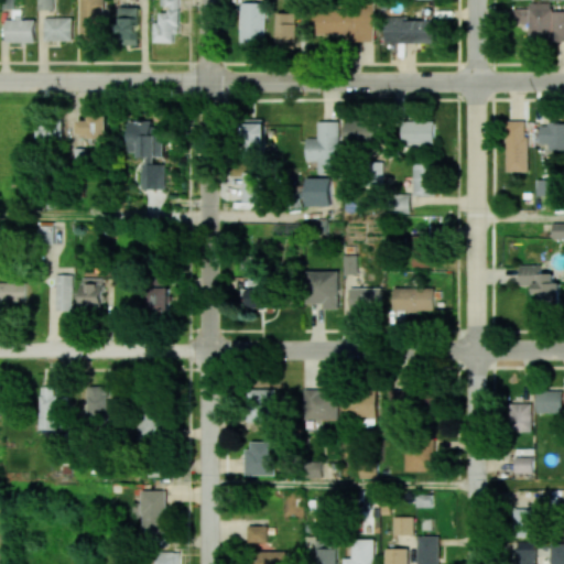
[(38,0),(38,9),(54,9),(54,0),(38,0)]
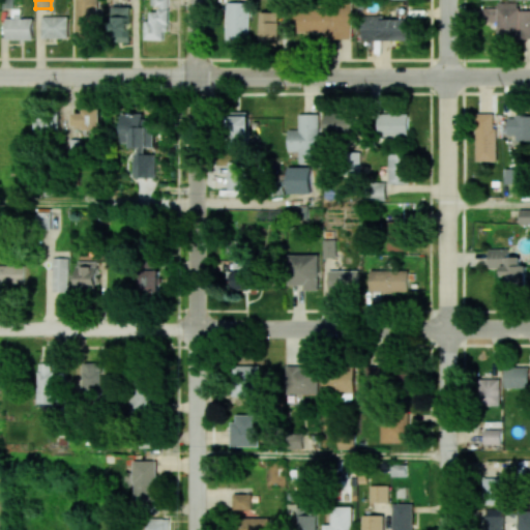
[(96,0),(75,0),(76,38),(97,38),(96,0)]
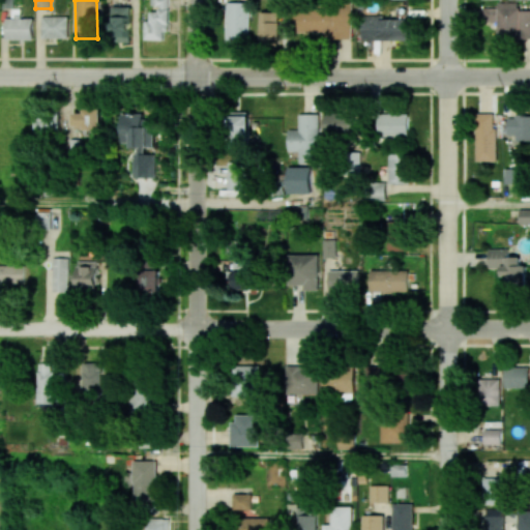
[(146,39),(165,39),(165,32),(169,32),(169,0),(151,0),(152,5),(159,5),(159,10),(151,10),(151,21),(146,21),(146,39)]
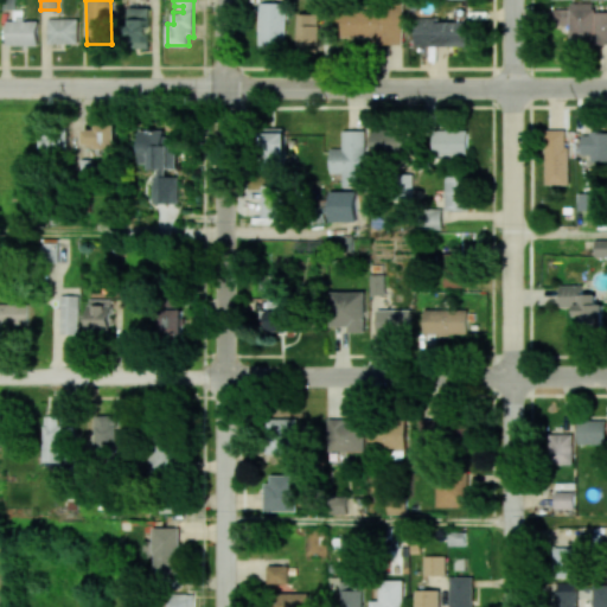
[(286,2),(260,2),(260,45),(286,45),(286,2)]
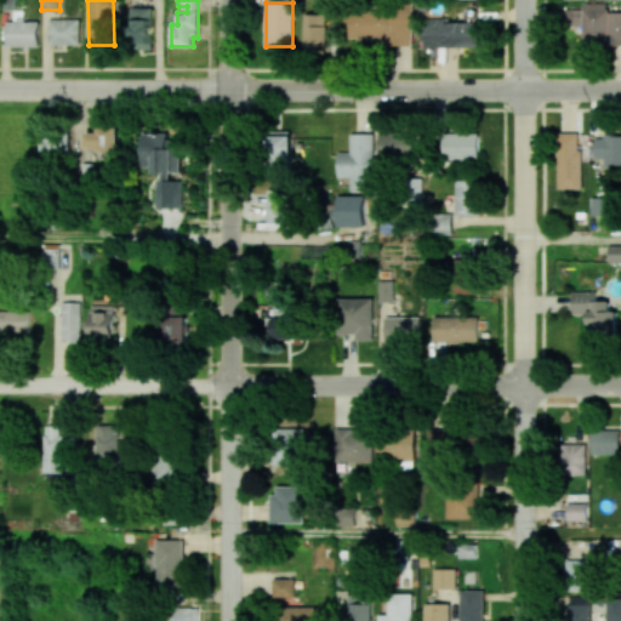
[(620,45),(620,11),(608,12),(608,3),(585,3),(585,9),(567,9),(567,24),(585,24),(585,45),(620,45)]
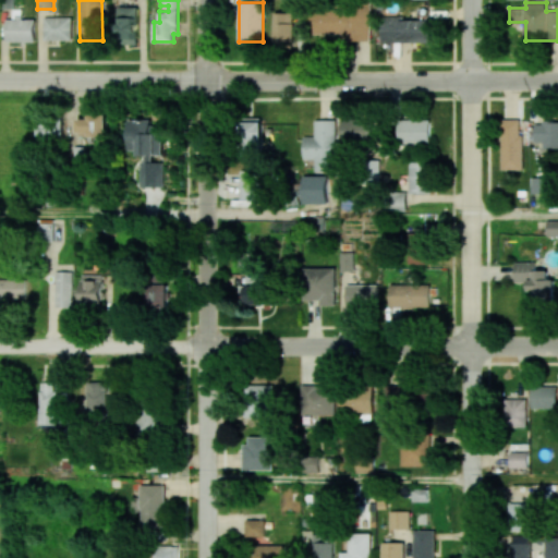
[(119,44),(138,44),(138,7),(120,7),(119,44)]
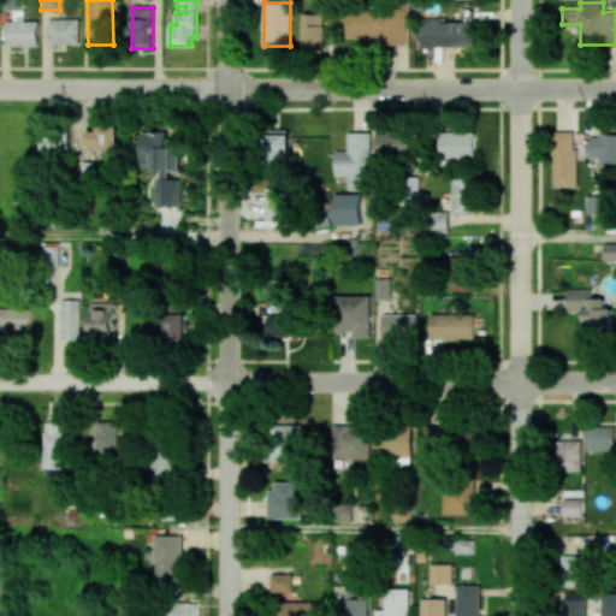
[(408,45),(408,10),(347,10),(347,37),(374,37),(374,45),(408,45)]
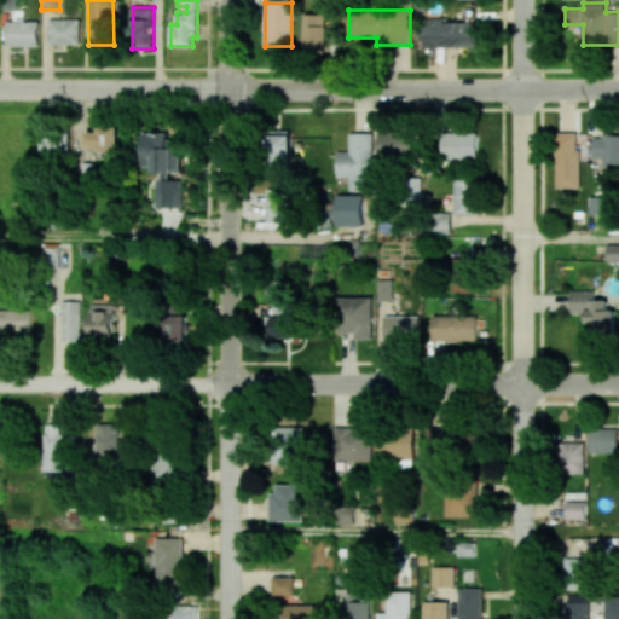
[(304,48),(325,48),(327,15),(305,13),(304,48)]
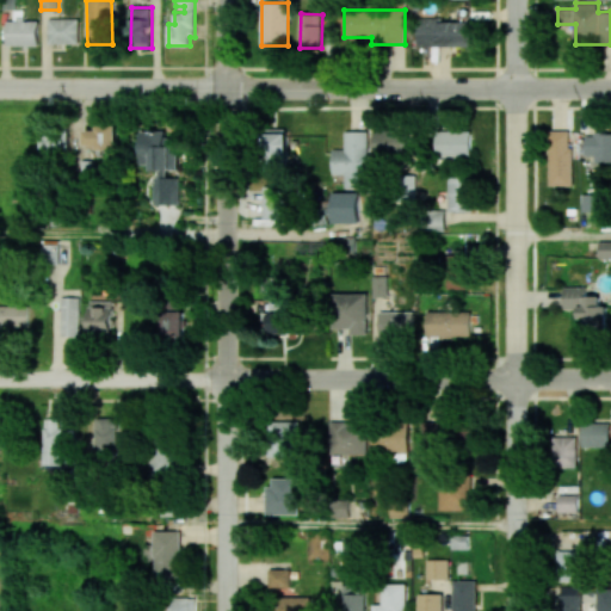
[(79,18),(49,18),(48,43),(79,44),(79,18)]
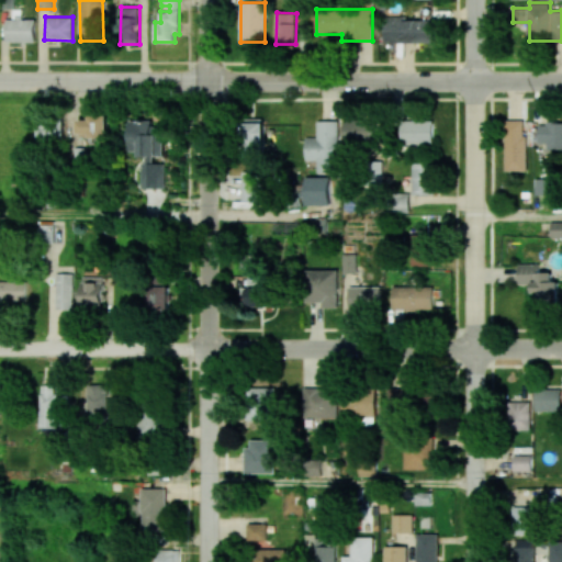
[(7,42),(35,42),(35,20),(7,19),(7,42)]
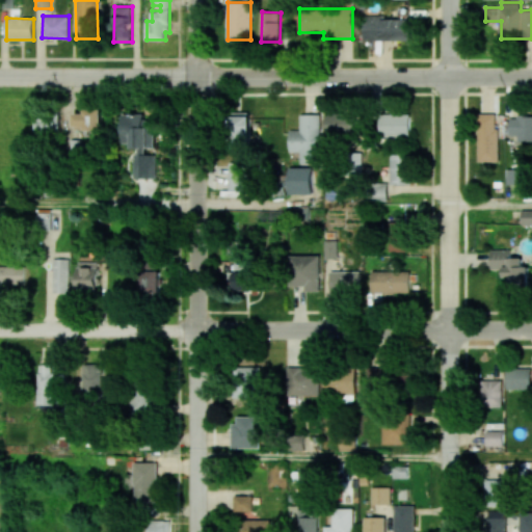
[(411,41),(411,18),(364,18),(364,41),(411,41)]
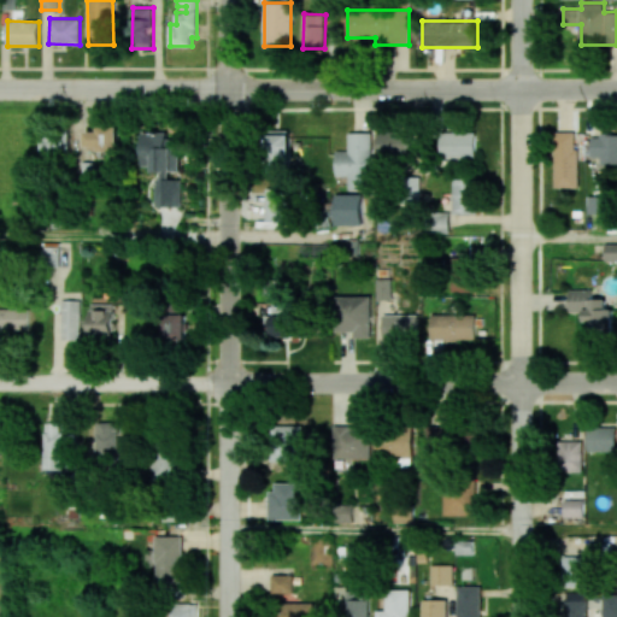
[(87,131),(87,147),(99,146),(99,151),(121,151),(119,125),(99,127),(99,131),(87,131)]
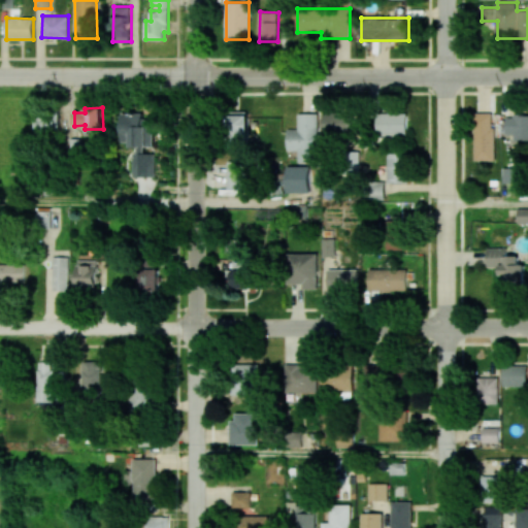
[(37,112),(35,136),(58,138),(59,113),(37,112)]
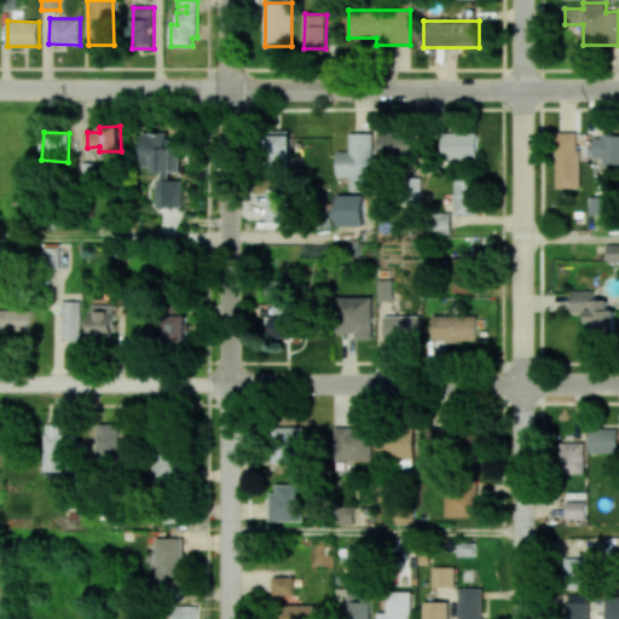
[(180,207),(180,180),(169,180),(169,172),(180,172),(180,139),(169,139),(169,132),(145,132),(144,169),(156,169),(156,207),(180,207)]
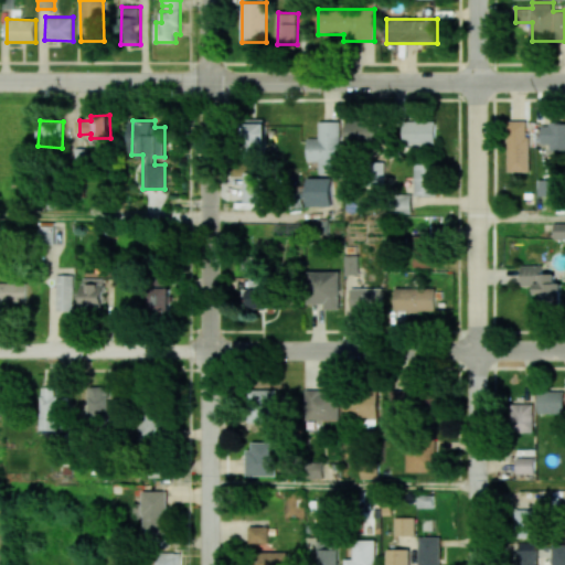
[(267,121),(247,120),(246,153),(266,155),(267,121)]
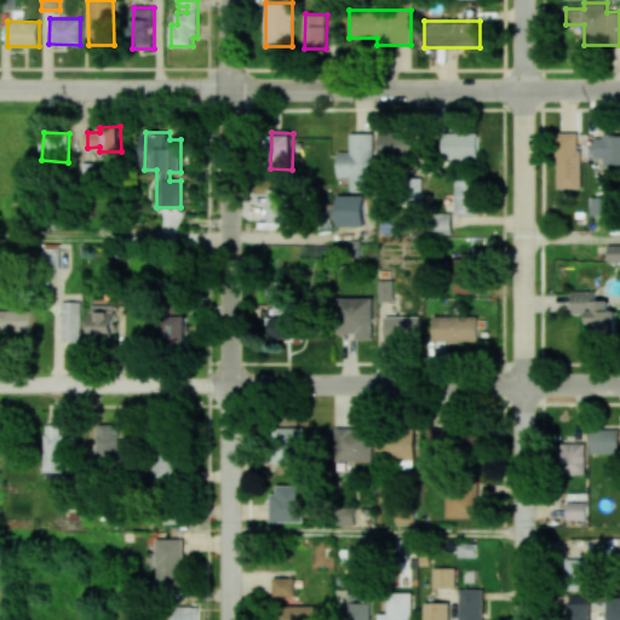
[(379,158),(411,159),(412,133),(379,132),(379,158)]
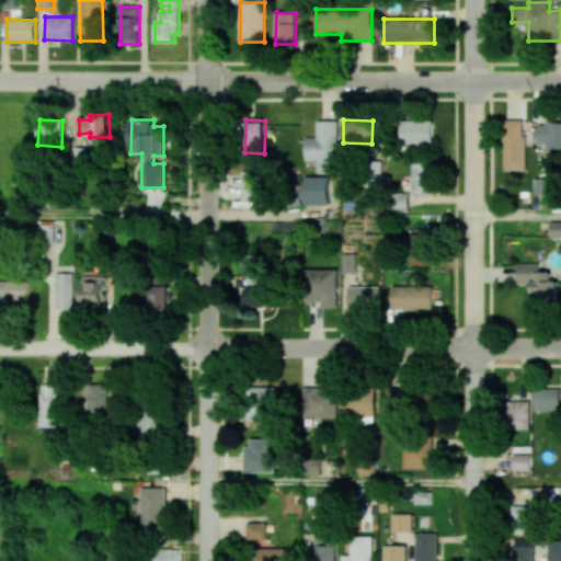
[(432,119),(401,121),(401,144),(433,142),(432,119)]
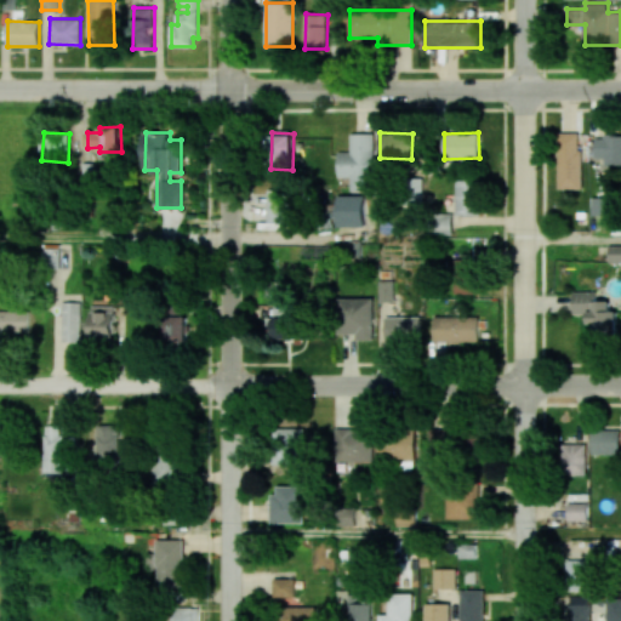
[(581,189),(581,134),(559,132),(558,189),(581,189)]
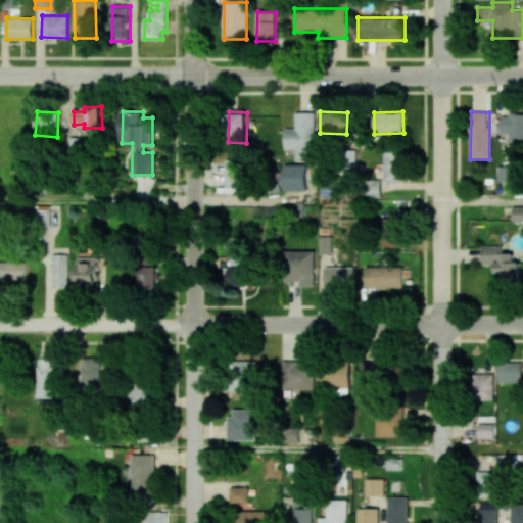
[(295,112),(295,128),(284,128),(285,149),(296,149),(296,160),(316,160),(315,112),(295,112)]
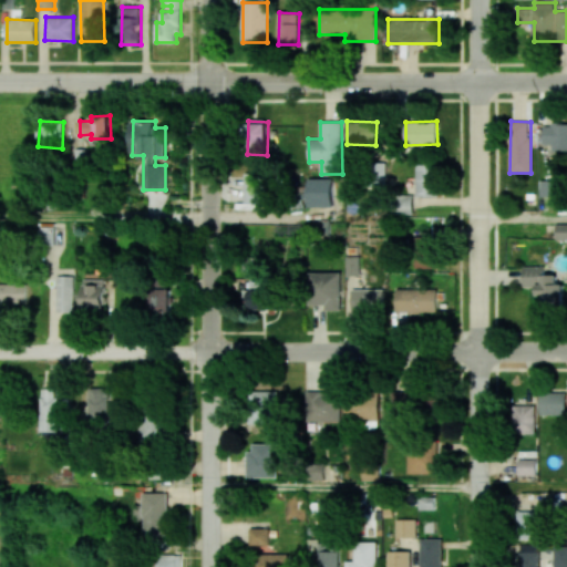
[(566,123),(544,124),(544,148),(566,148),(566,123)]
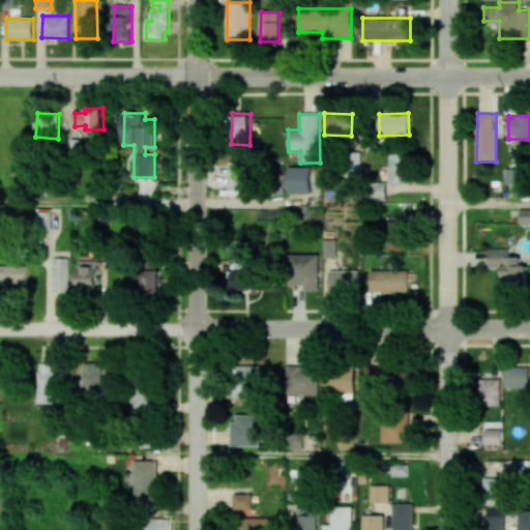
[(389,154),(389,183),(410,183),(409,154),(389,154)]
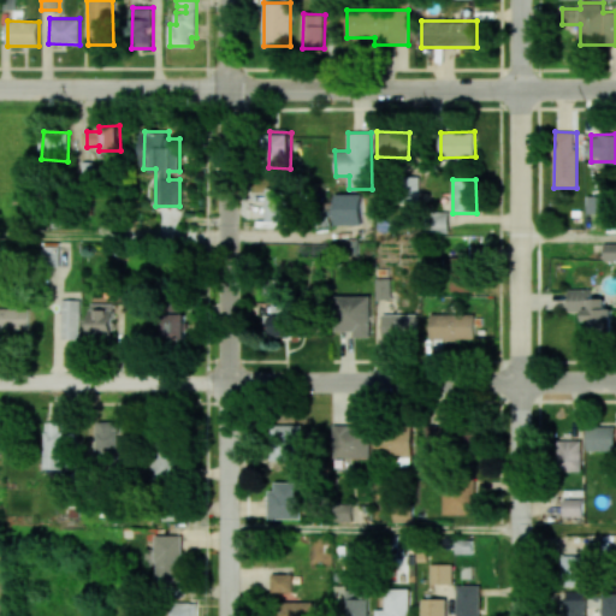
[(289,219),(289,188),(266,189),(266,220),(289,219)]
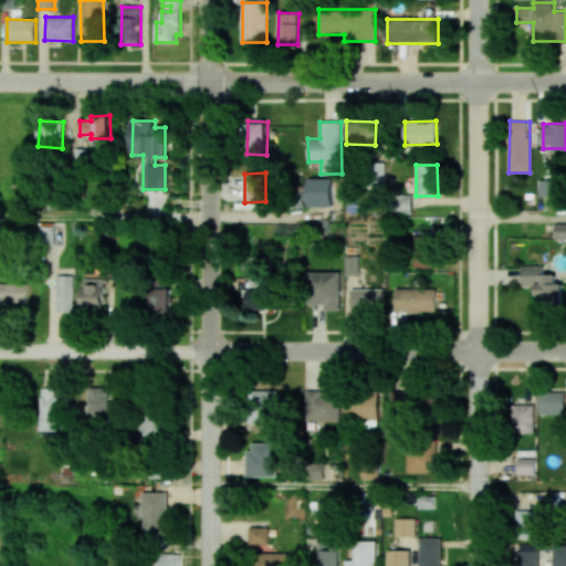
[(538,180),(540,196),(555,196),(555,179),(538,180)]
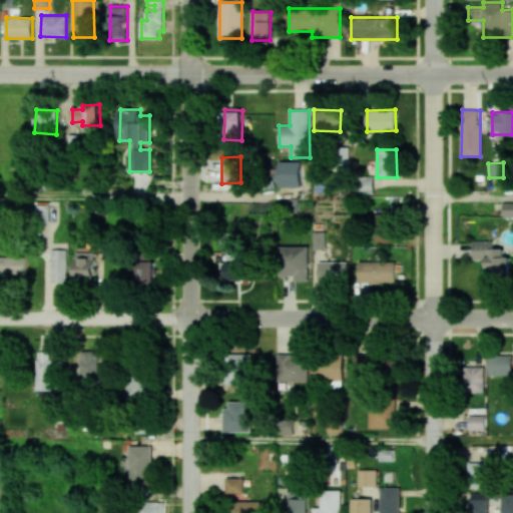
[(374,177),(356,176),(356,193),(373,193),(374,177)]
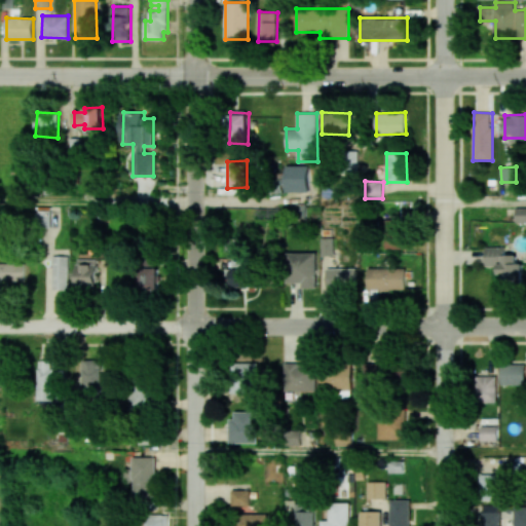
[(525,207),(516,208),(515,222),(525,222),(525,207)]
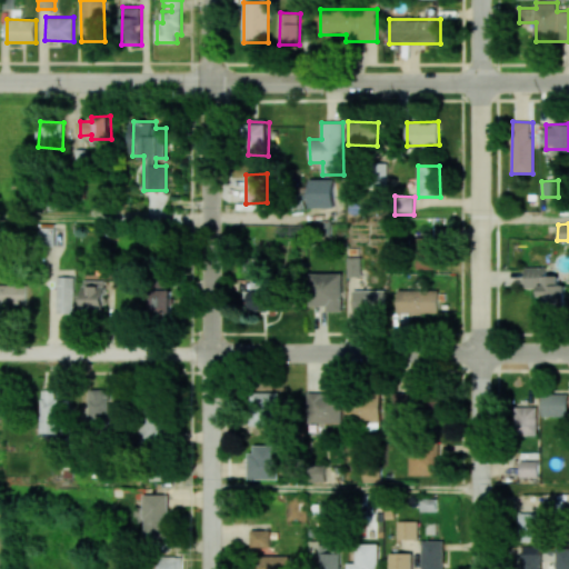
[(417,269),(433,270),(435,255),(418,255),(417,269)]
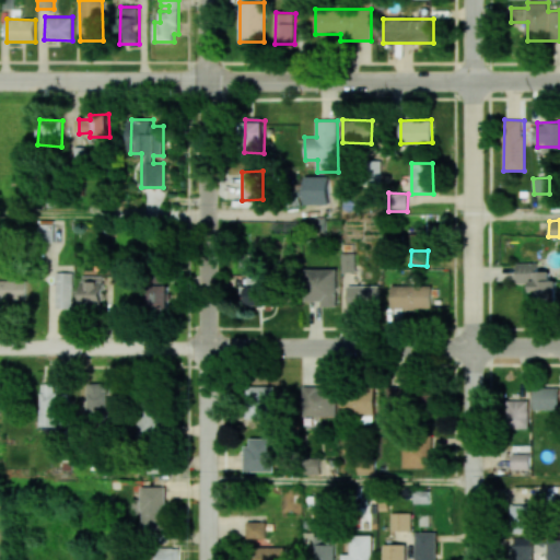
[(516,283),(532,283),(531,293),(536,293),(536,304),(556,304),(557,280),(550,280),(550,271),(537,271),(537,264),(517,263),(516,283)]
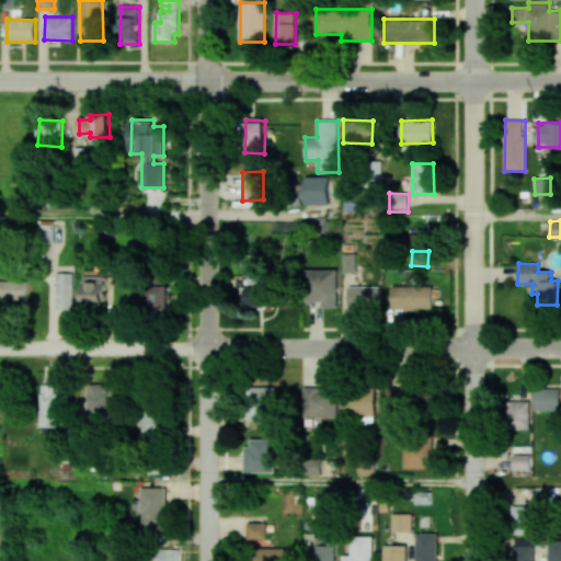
[(338,270),(306,268),(306,301),(322,301),(322,307),(336,308),(338,270)]
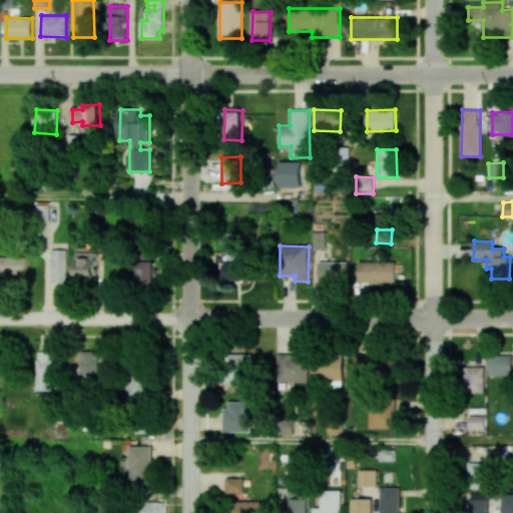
[(67,249),(51,248),(50,282),(66,282),(67,249)]
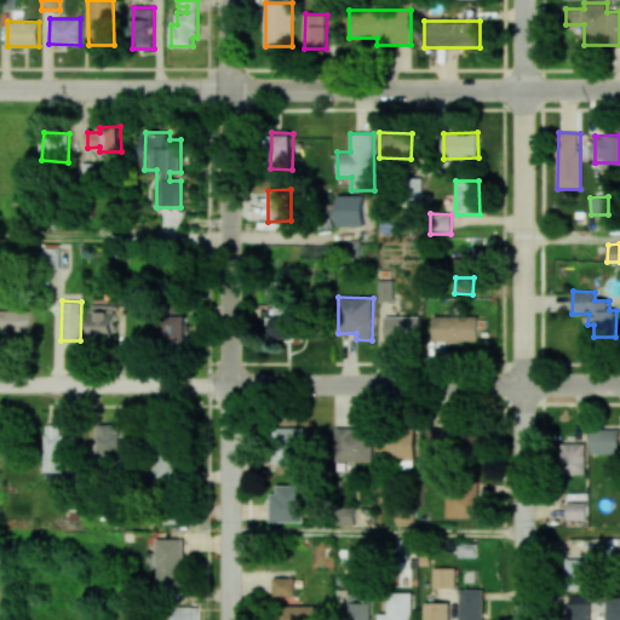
[(91,304),(90,339),(114,340),(115,305),(91,304)]
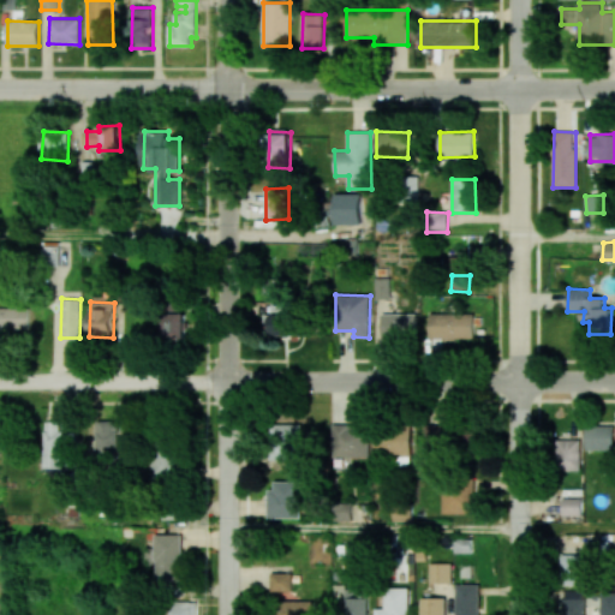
[(0,306),(0,329),(29,329),(29,308),(0,306)]
